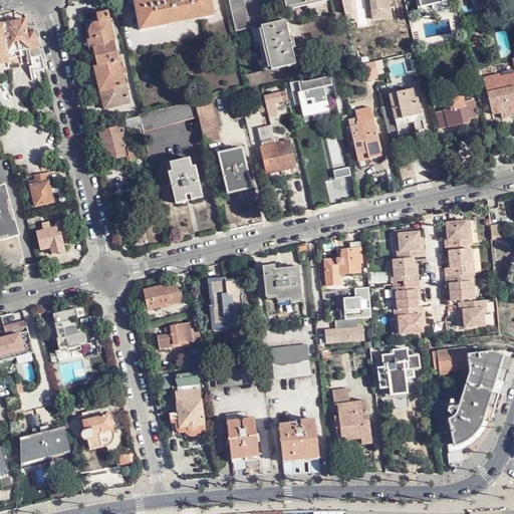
[(214,13),(211,0),(142,0),(135,1),(139,27),(214,13)]
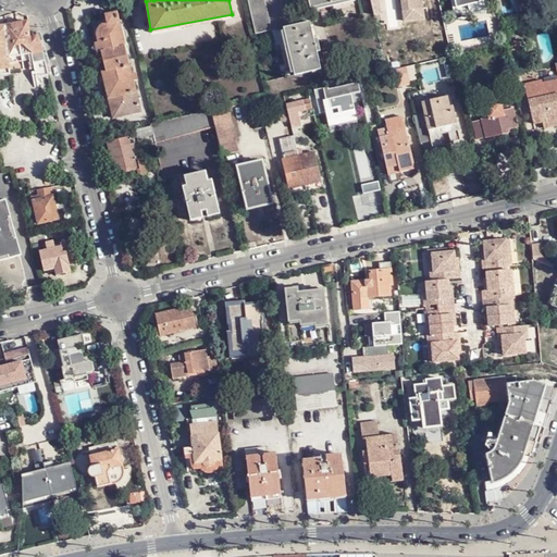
[(246,0),(251,22),(255,33),(272,29),(265,0),(246,0)]
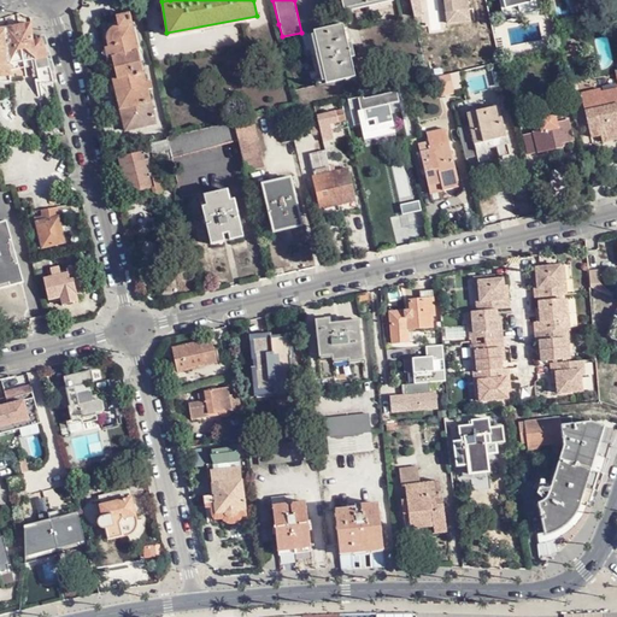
[(474,6),(472,0),(448,0),(452,11),(474,6)]
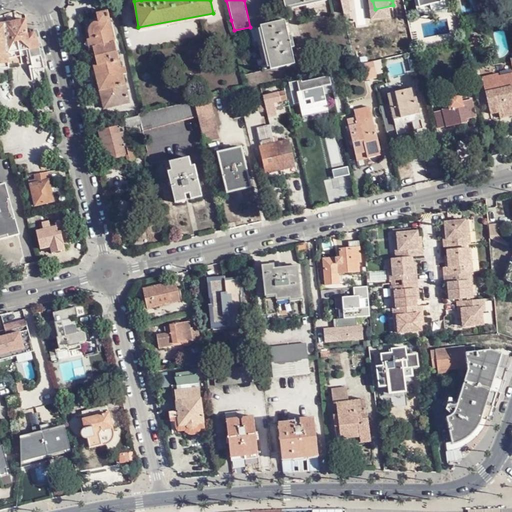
[(428,0),(414,0),(417,11),(431,8),(428,0)]
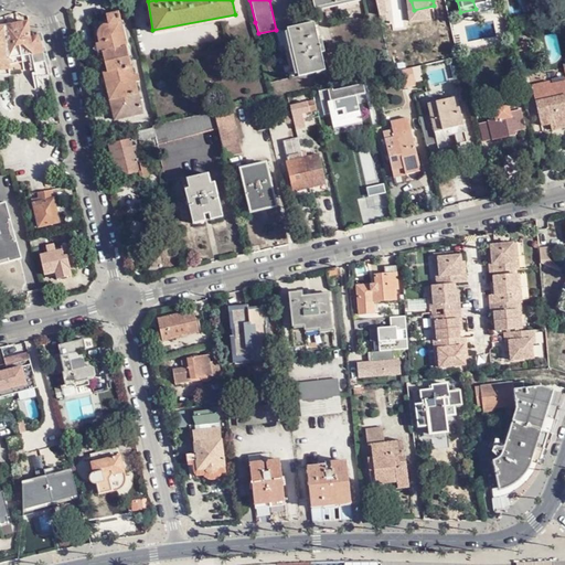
[(489,0),(472,0),(476,9),(491,6),(489,0)]
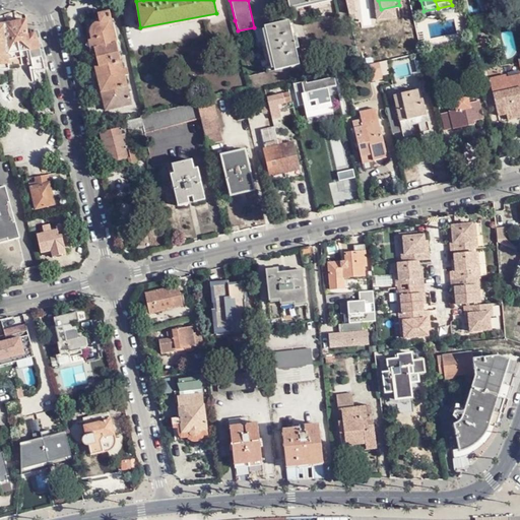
[(452,5),(438,8),(440,16),(454,13),(452,5)]
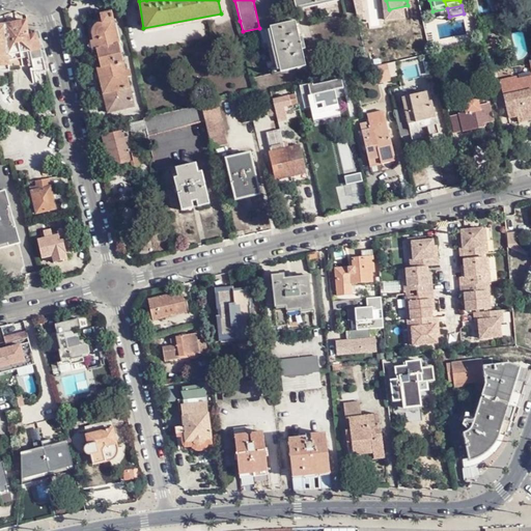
[(447,8),(432,11),(435,20),(449,17),(447,8)]
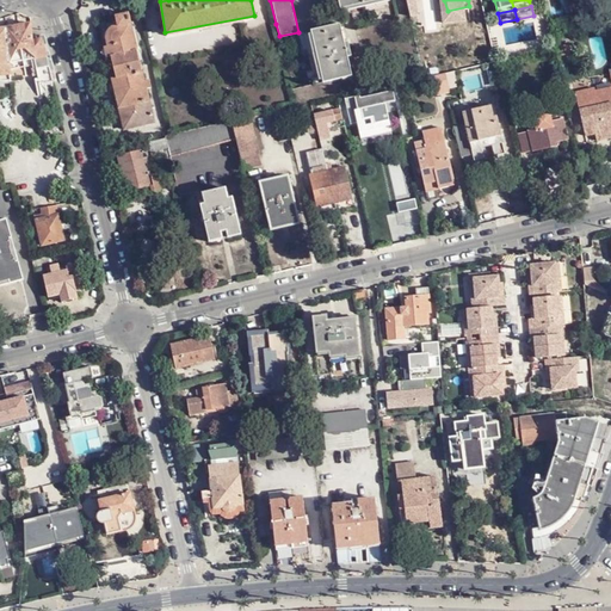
[(107,36),(110,45),(112,59),(117,79),(113,80),(124,130),(154,123),(128,13),(115,16),(117,24),(113,25),(109,29),(107,32),(107,36)]
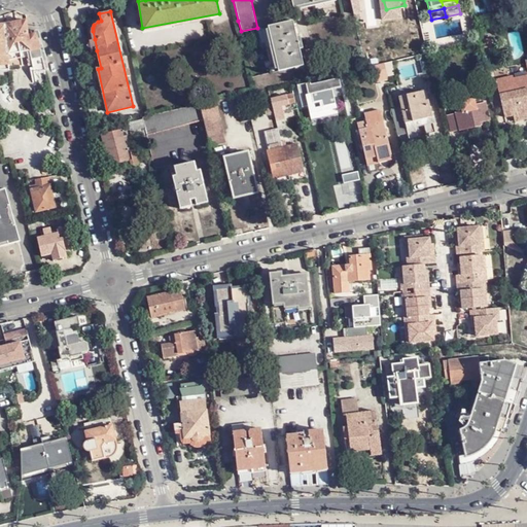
[(29,35),(28,20),(0,24),(0,73),(11,71),(9,62),(7,57),(29,51),(30,57),(33,72),(46,69),(45,69),(42,51),(36,33),(29,35)]
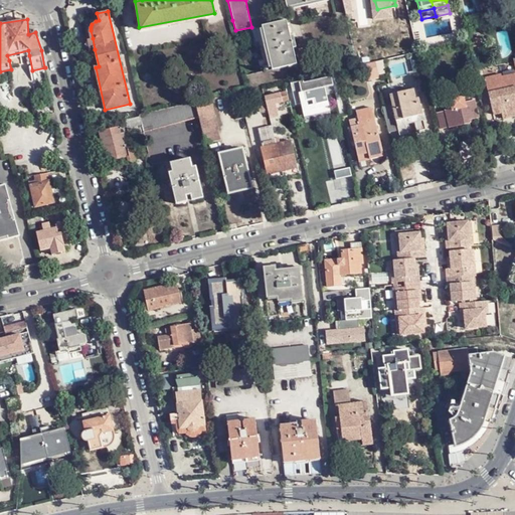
[(296,64),(287,19),(262,25),(272,69),(296,64)]
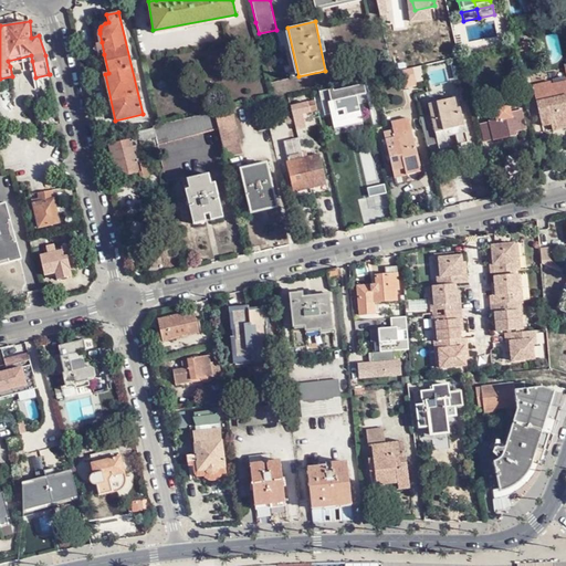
[(10,66),(32,61),(31,55),(8,61),(10,66)]
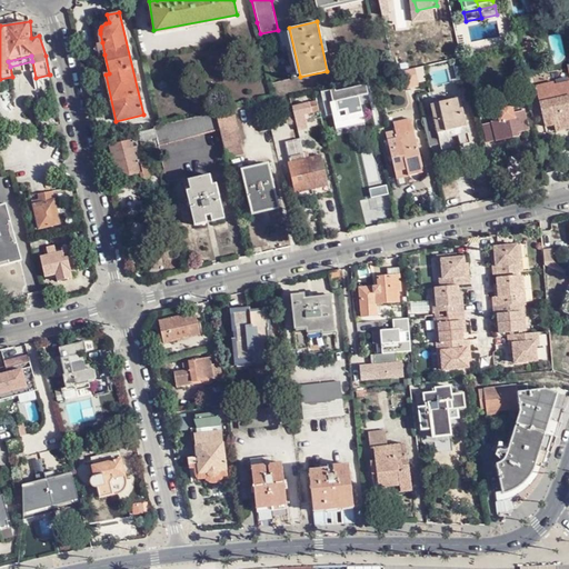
[(419,85),(416,67),(403,70),(407,87),(419,85)]
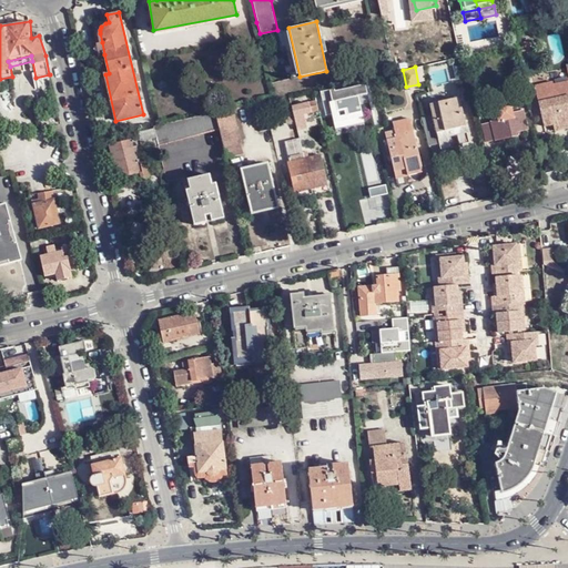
[(545,129),(553,128),(567,123),(567,81),(547,87),(550,100),(538,103),(545,129)]
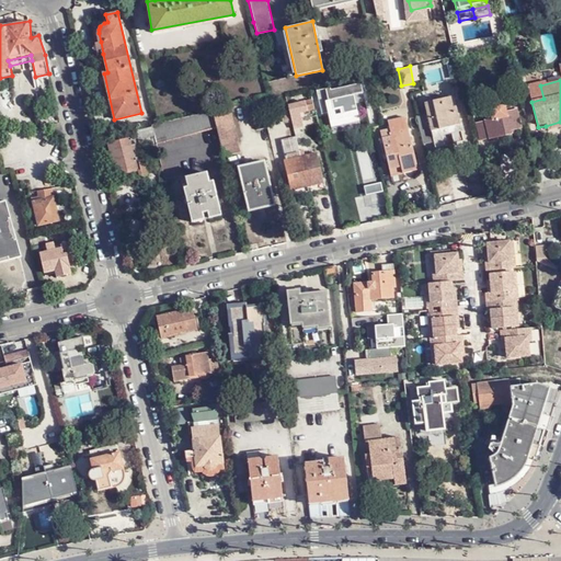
[(364,92),(362,83),(350,86),(351,91),(345,92),(343,87),(334,89),(333,87),(321,89),(323,100),(320,101),(322,113),(329,112),(331,121),(339,119),(339,121),(344,126),(350,124),(351,118),(351,116),(358,114),(357,111),(366,109),(363,92),(364,92)]
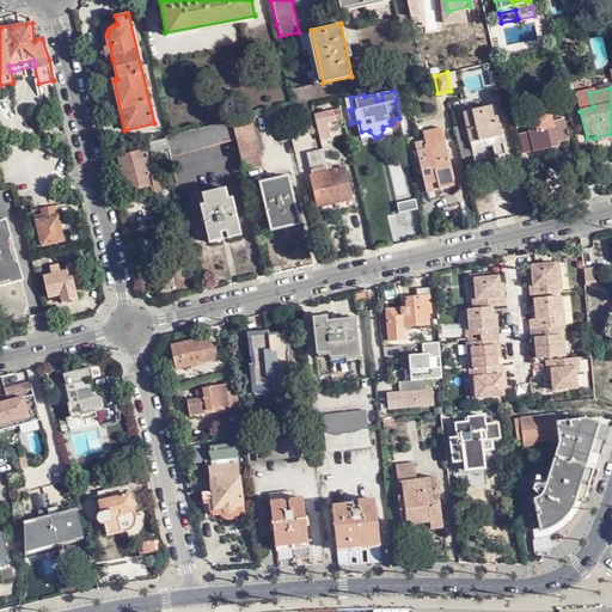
[(497,121),(493,105),(465,111),(472,144),(505,136),(501,120),(497,121)]
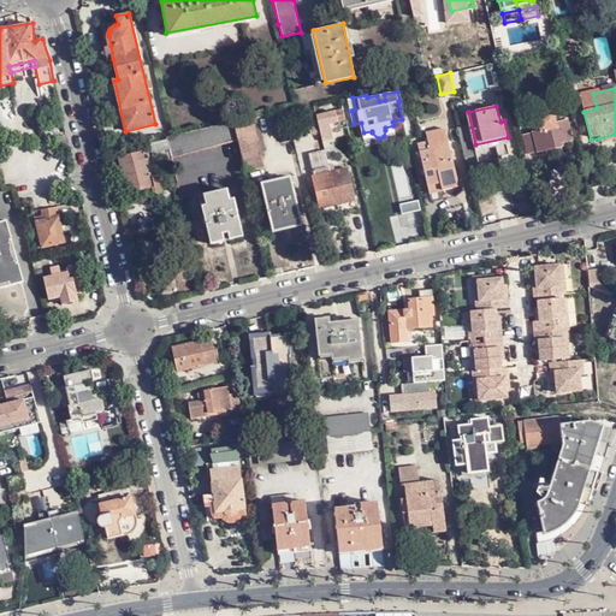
[(332,112),(315,116),(307,118),(306,118),(309,134),(319,131),(321,142),(332,140),(329,125),(335,124),(332,112)]
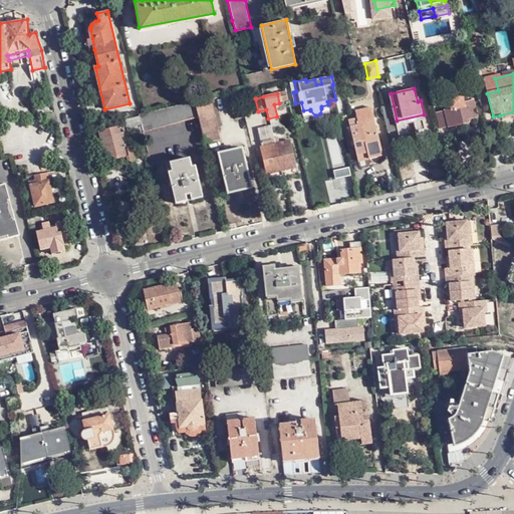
[(236,104),(244,102),(243,95),(233,97),(236,104)]
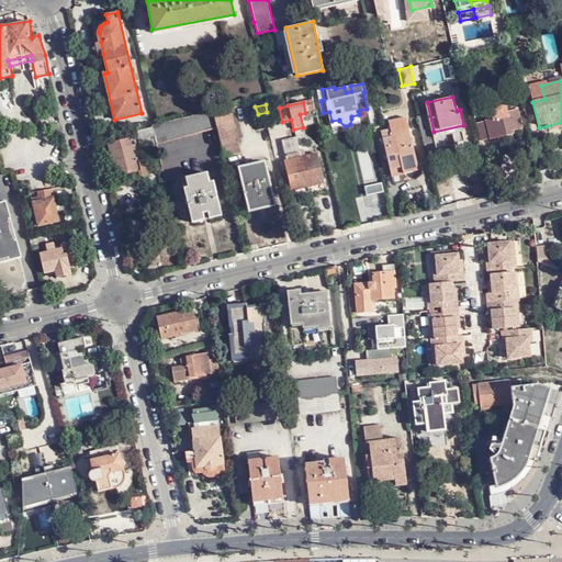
[(523,130),(518,110),(507,112),(506,107),(505,105),(502,105),(493,107),(492,108),(491,109),(490,112),(492,120),(475,123),(480,141),(490,138),(490,141),(513,135),(512,132),(523,130)]
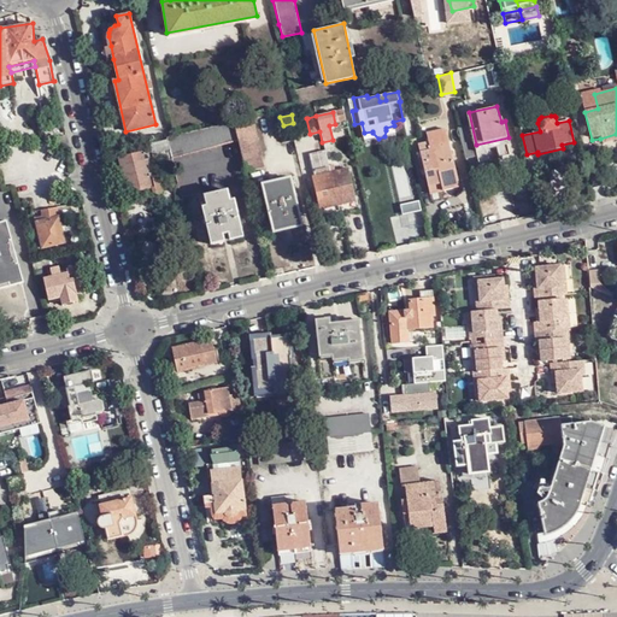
[(233,122),(166,137),(166,140),(171,159),(239,144),(233,122)]
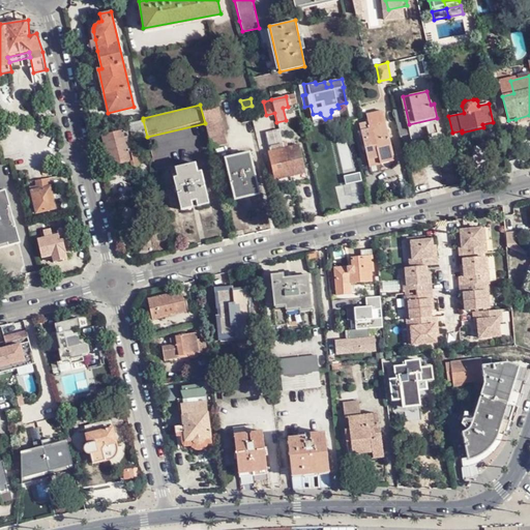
[(381,157),(393,154),(383,111),(367,115),(370,122),(359,125),(369,167),(382,164),(381,157)]
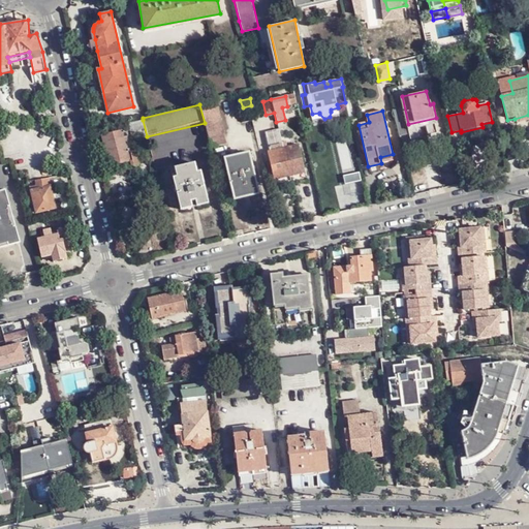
[(528,115),(515,119),(516,124),(528,120),(528,115)]
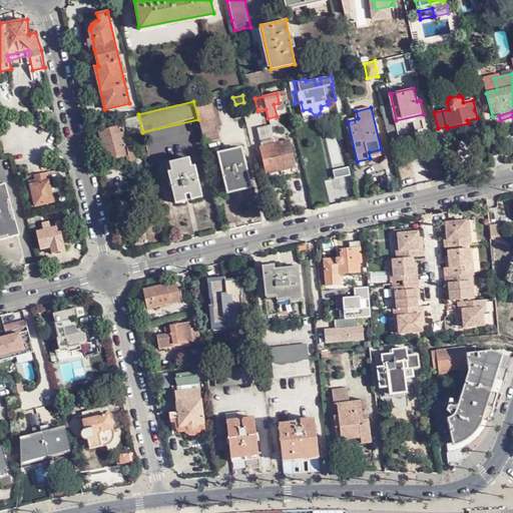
[(57,121),(55,112),(45,114),(47,123),(57,121)]
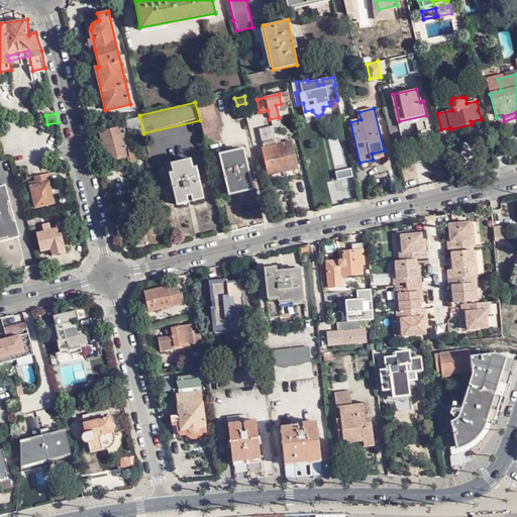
[(143,133),(139,117),(126,120),(127,125),(130,136),(131,137),(133,137),(138,137),(139,137),(141,138),(142,140),(143,143),(144,143),(145,143),(143,133)]
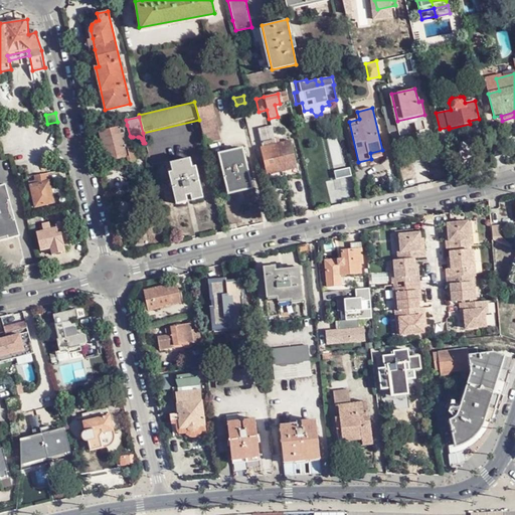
[(275,144),(271,127),(260,130),(264,147),(262,148),(267,170),(272,169),(273,173),(293,169),(292,164),(296,163),(291,141),(275,144)]
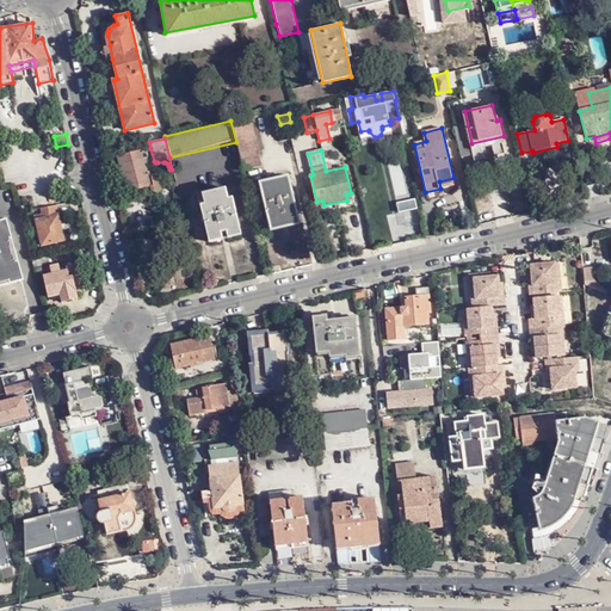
[(143,160),(141,153),(141,152),(119,156),(125,186),(129,185),(130,191),(152,187),(153,186),(150,177),(147,160),(143,160)]
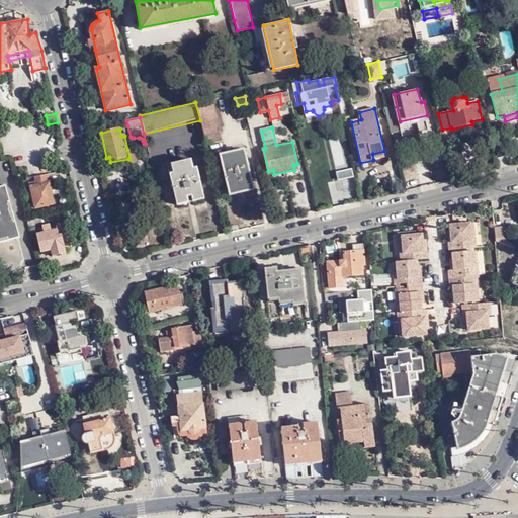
[(135,148),(127,150),(130,158),(128,159),(130,162),(131,163),(133,164),(136,164),(138,162),(138,160),(135,148)]
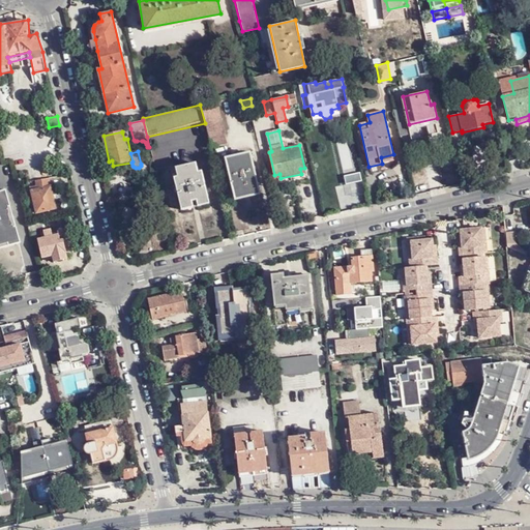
[(251,159),(248,153),(228,157),(230,165),(228,166),(235,198),(260,192),(253,159),(251,159)]
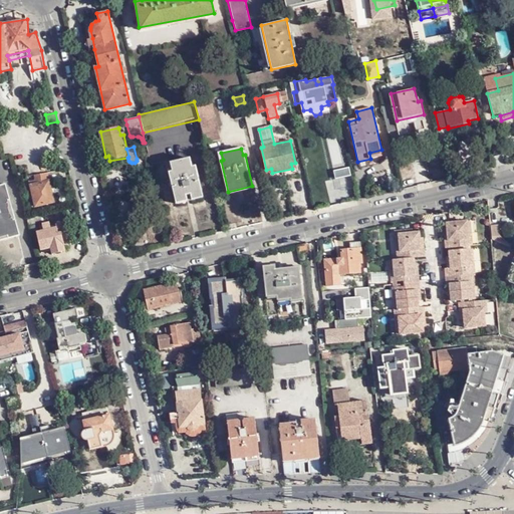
[(383,156),(381,150),(369,153),(370,159),(383,156)]
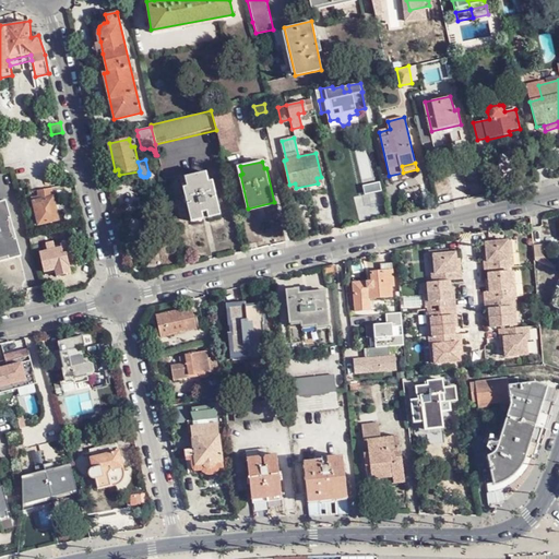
[(207,182),(205,173),(185,178),(187,188),(183,189),(191,223),(204,219),(203,218),(207,217),(209,218),(221,215),(212,181),(207,182)]
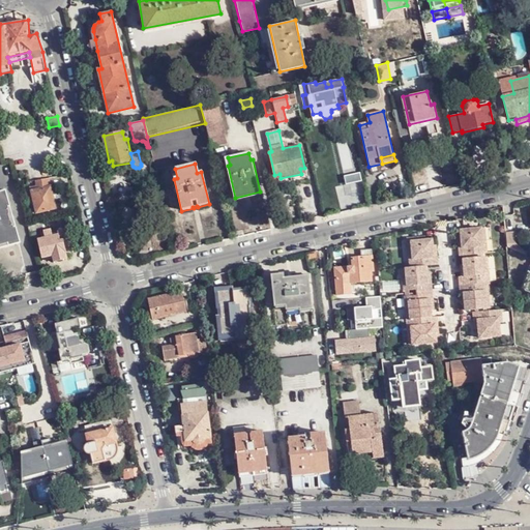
[(56,207),(49,178),(33,180),(35,186),(29,187),(35,212),(56,207)]
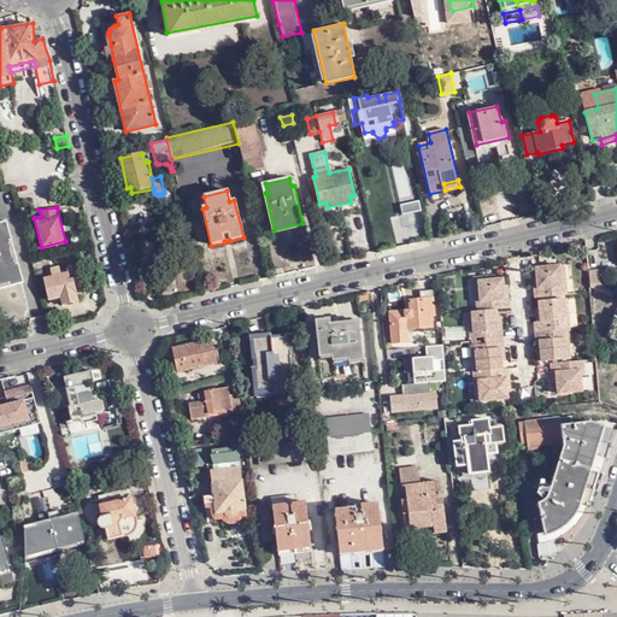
[(6,221),(0,222),(0,285),(9,283),(10,287),(24,283),(18,264),(15,265),(9,242),(12,241),(6,221)]
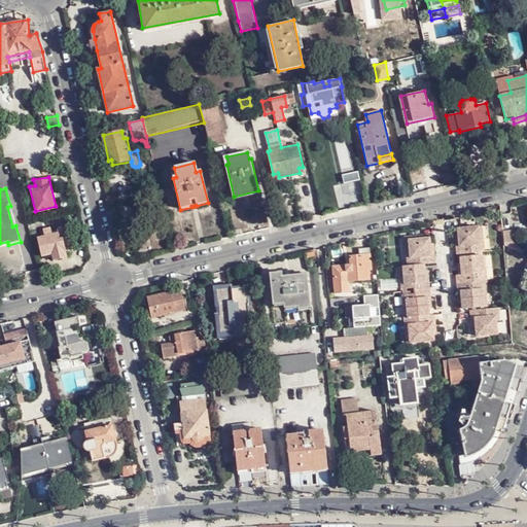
[(12,226),(15,225),(10,206),(7,207),(12,226)]
